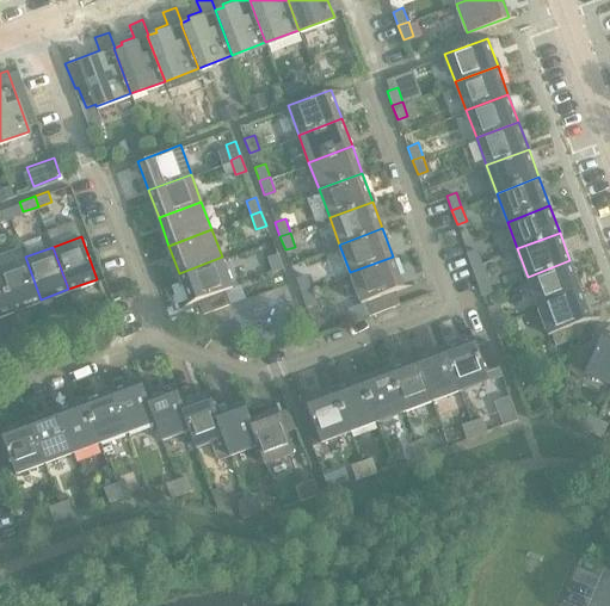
[(467,252),(472,265),(482,261),(478,248),(467,252)]
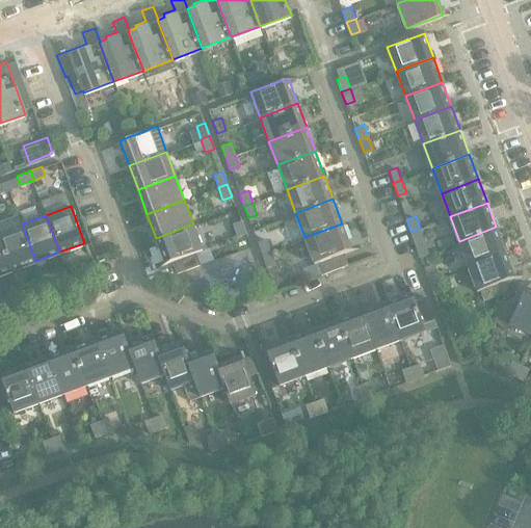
[(245,233),(240,219),(232,222),(236,236),(245,233)]
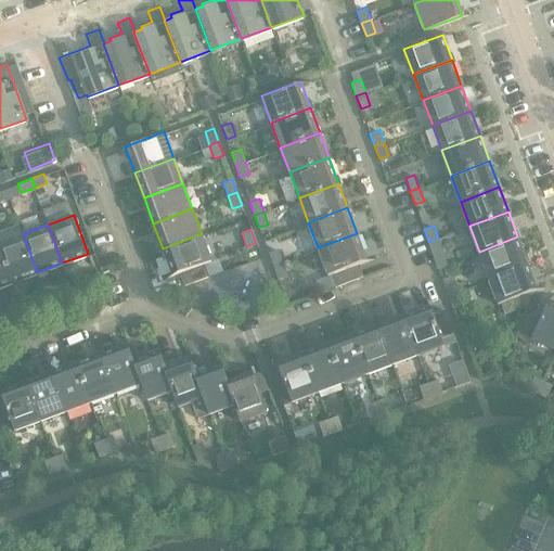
[(37,272),(23,233),(0,242),(0,248),(12,281),(37,272)]
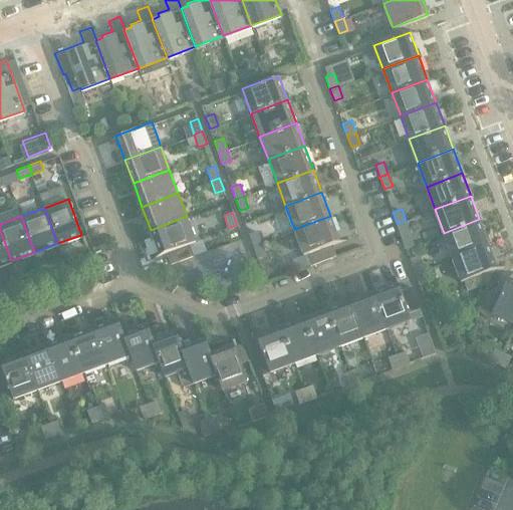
[(187,216),(151,230),(160,253),(166,251),(170,262),(193,254),(189,243),(196,240),(187,216)]
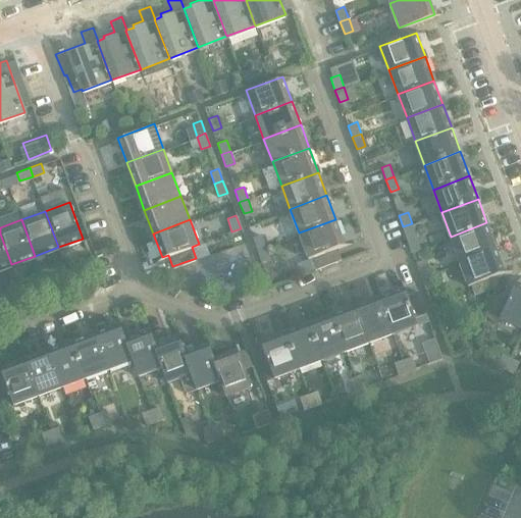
[(335,219),(299,232),(308,257),(310,256),(314,267),(341,258),(336,247),(345,244),(335,219)]
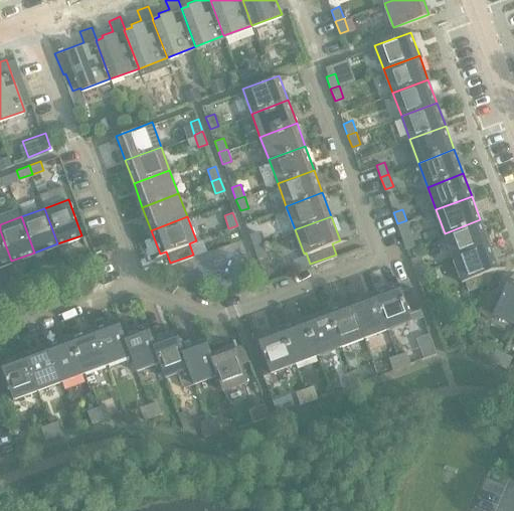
[(453,256),(489,242),(480,219),(445,233),(453,256)]
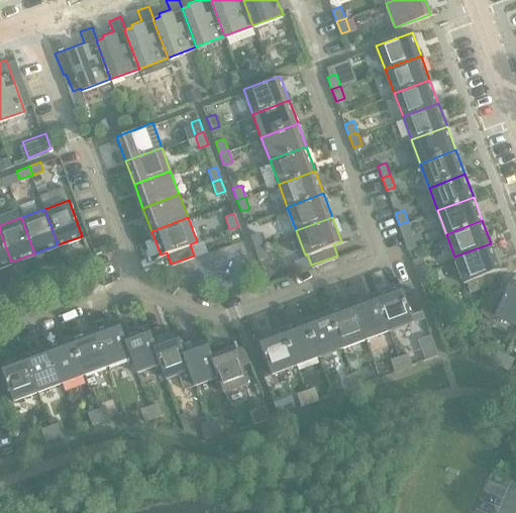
[(412,233),(408,221),(399,224),(404,236),(412,233)]
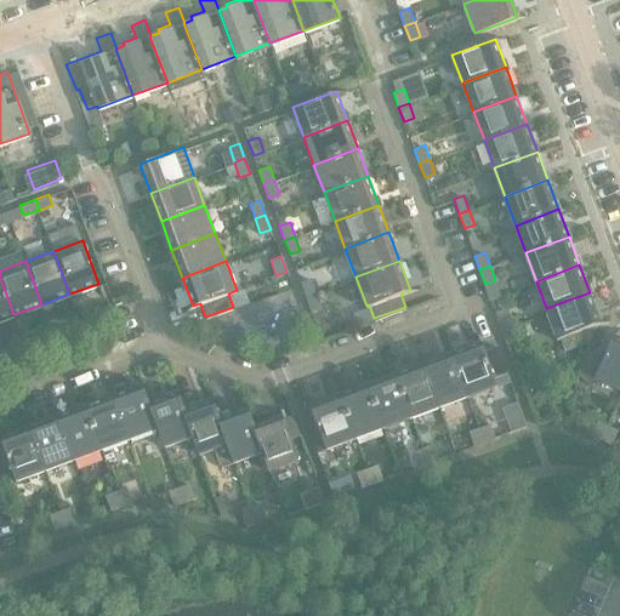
[(0,319),(13,314),(0,278),(0,319)]
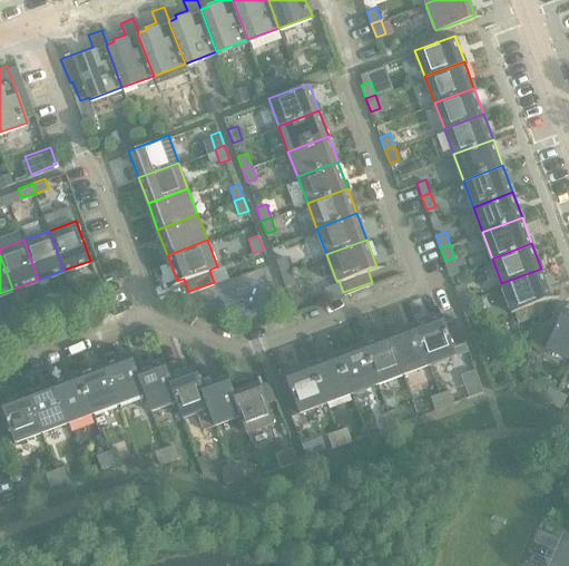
[(275,259),(280,272),(290,269),(285,255),(275,259)]
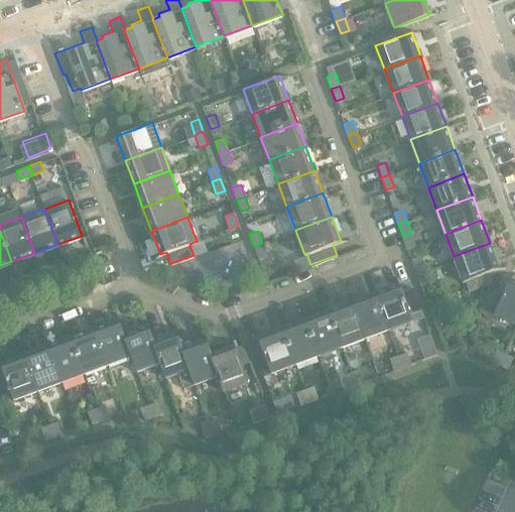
[(266,255),(262,243),(253,246),(258,258),(266,255)]
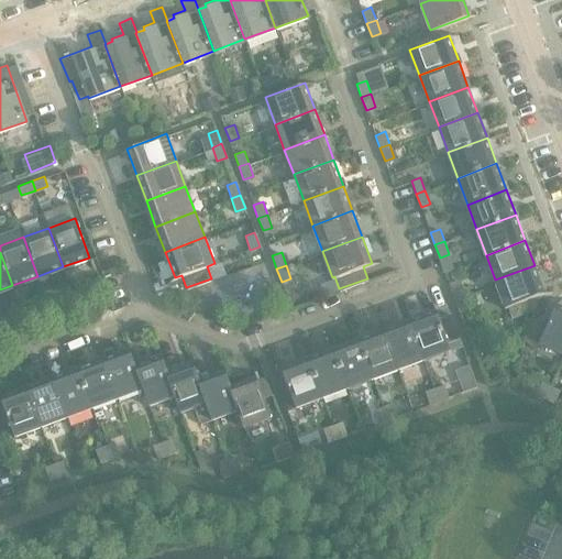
[(535,265),(495,280),(505,306),(544,292),(535,265)]
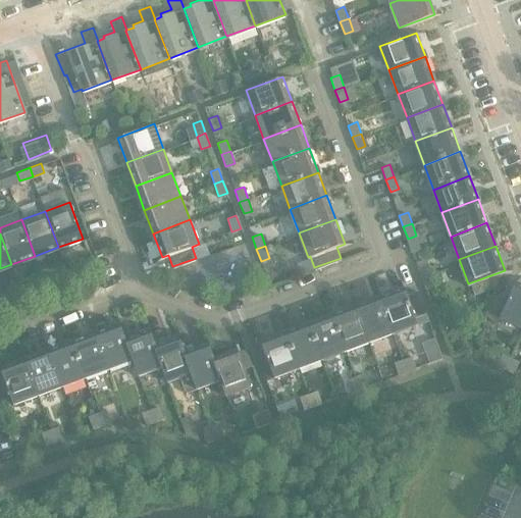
[(416,262),(421,273),(429,270),(425,258),(416,262)]
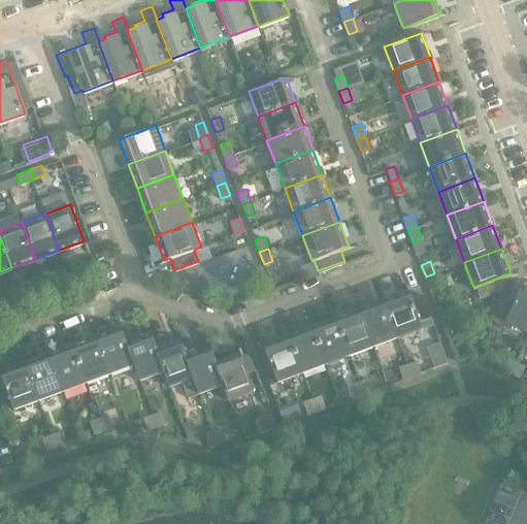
[(439,287),(434,273),(426,276),(430,290),(439,287)]
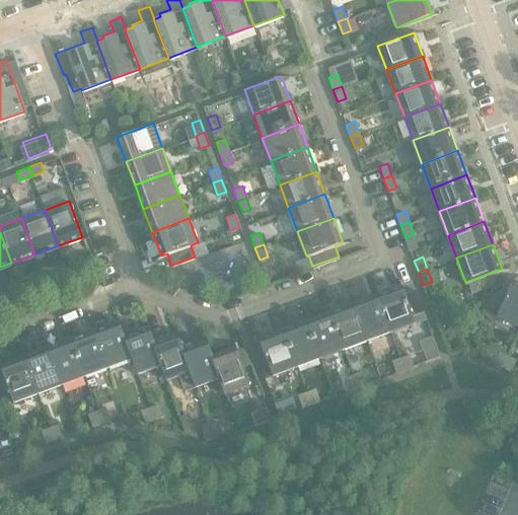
[(498,314),(517,323),(517,281),(514,279),(507,294),(503,292),(479,308),(484,312),(487,315),(491,318),(495,320),(498,314)]
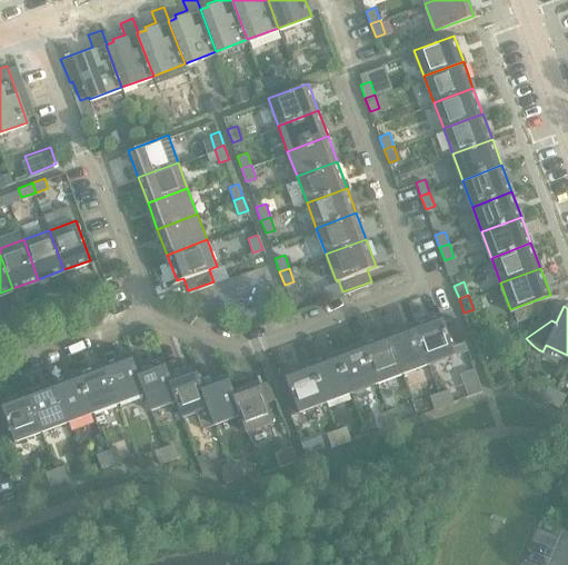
[(414,323),(428,363),(456,353),(452,345),(444,319),(441,313),(414,323)]
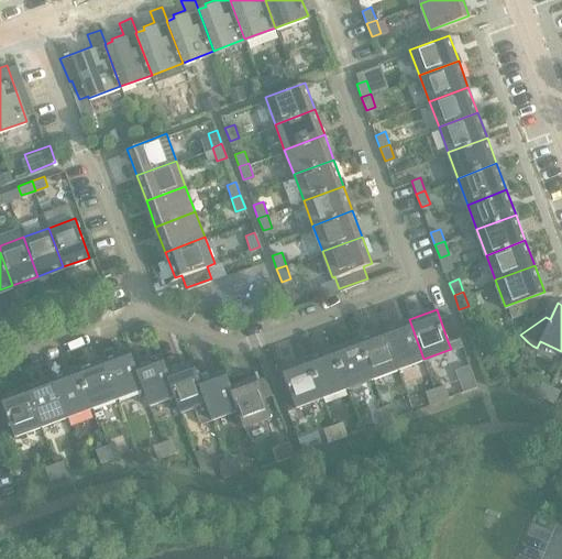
[(439,316),(448,341),(460,337),(450,311),(439,316)]
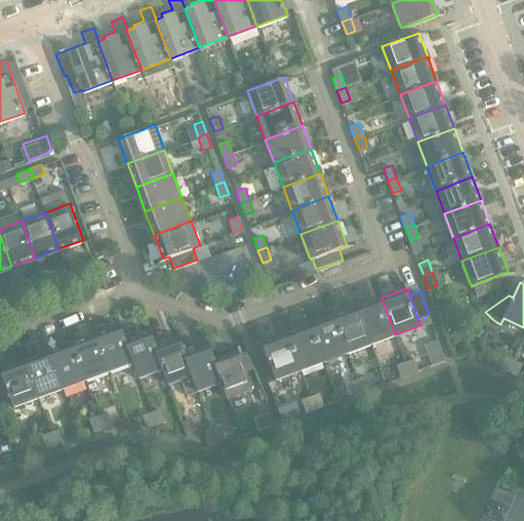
[(357,307),(371,344),(395,334),(381,297),(357,307)]
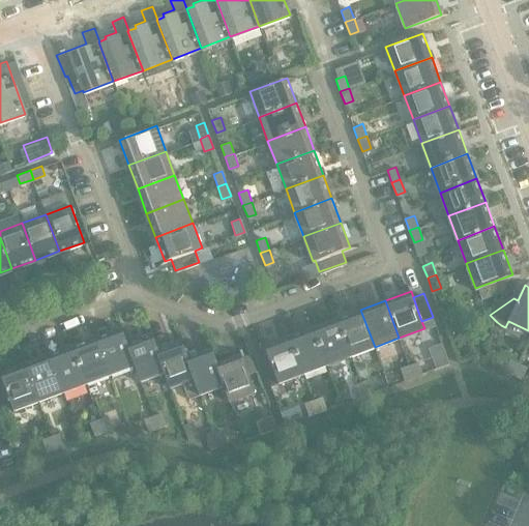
[(338,319),(351,355),(375,347),(360,310),(338,319)]
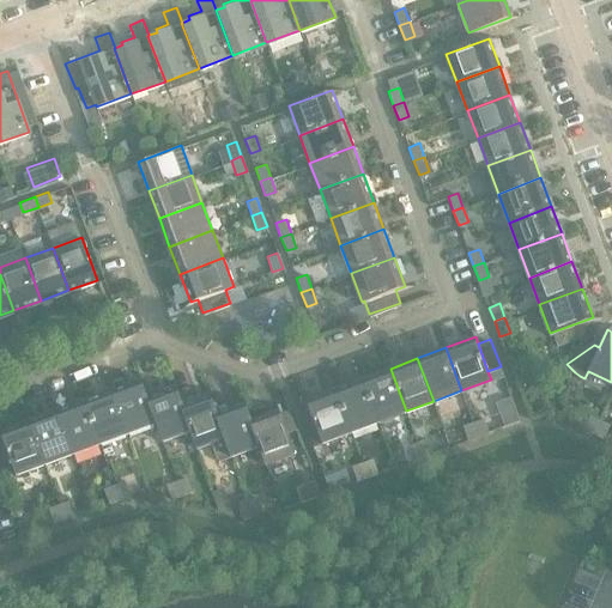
[(363,378),(379,421),(406,411),(391,369),(363,378)]
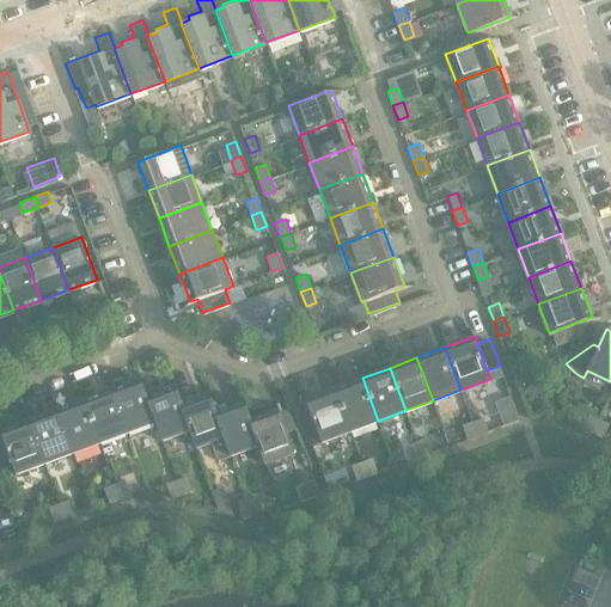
[(147,396),(141,378),(111,388),(128,431),(156,421),(157,421),(147,396)]
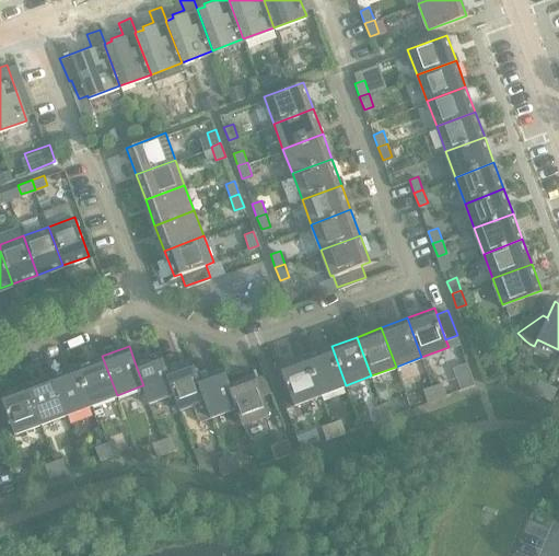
[(306,356),(321,394),(346,385),(332,346),(306,356)]
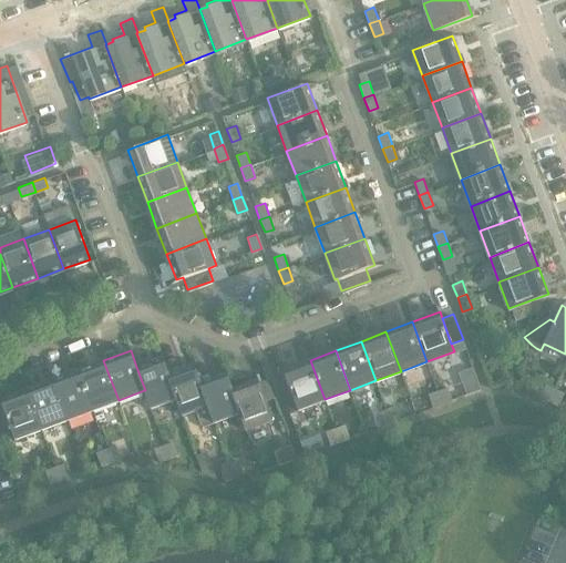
[(145,390),(144,390),(151,407),(175,398),(166,374),(167,374),(162,357),(136,367),(145,390)]
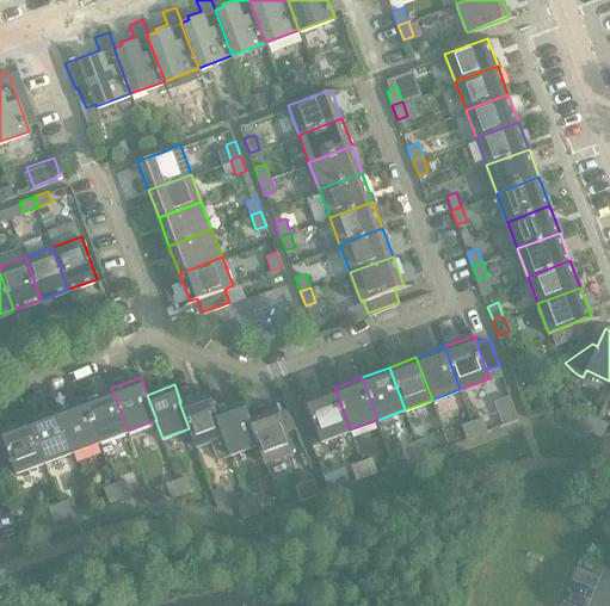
[(128,431),(111,388),(84,397),(99,441),(128,431)]
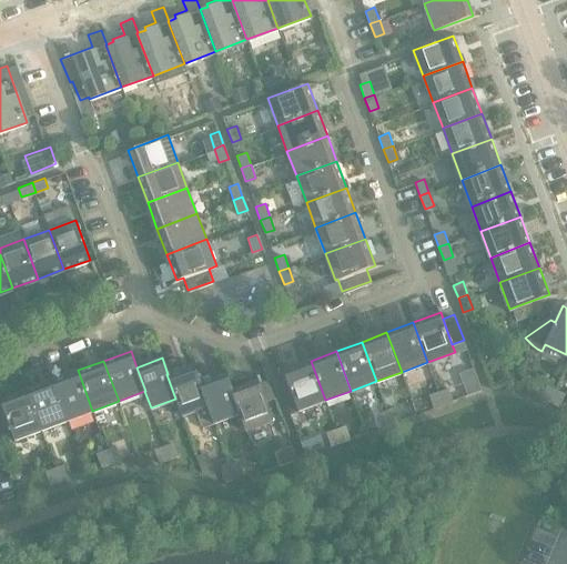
[(325,400),(311,361),(283,371),(297,410),(325,400)]
